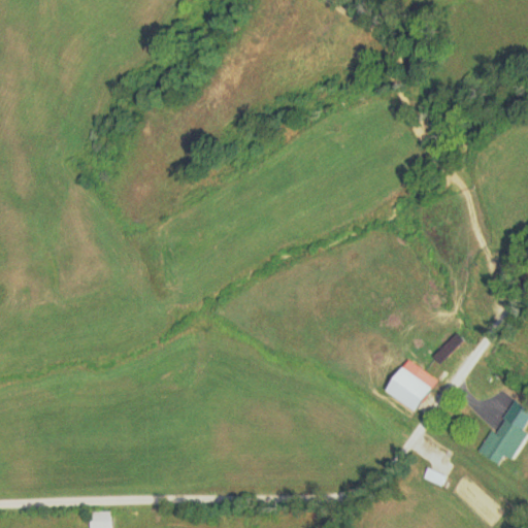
[(430,388),(402,367),(386,390),(415,410),(430,388)]
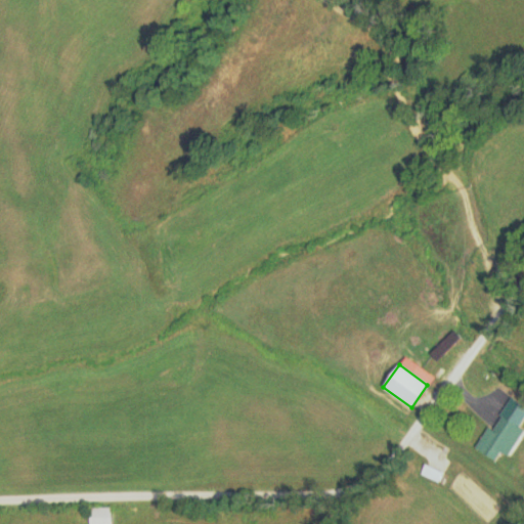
[(510,456),(523,434),(523,429),(519,427),(523,419),(523,407),(511,399),(477,449),(494,461),(500,451),(510,456)]
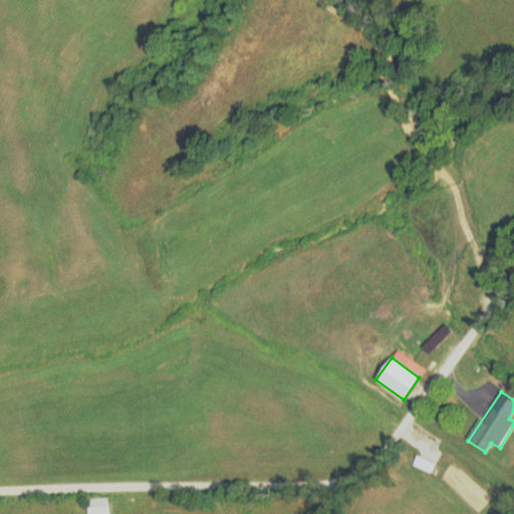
[(433,464),(418,457),(414,465),(426,470),(427,468),(431,469),(433,464)]
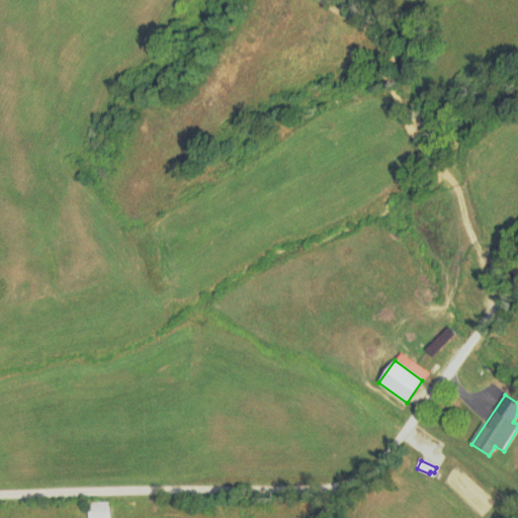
[(87,517),(110,517),(111,502),(88,502),(87,517)]
